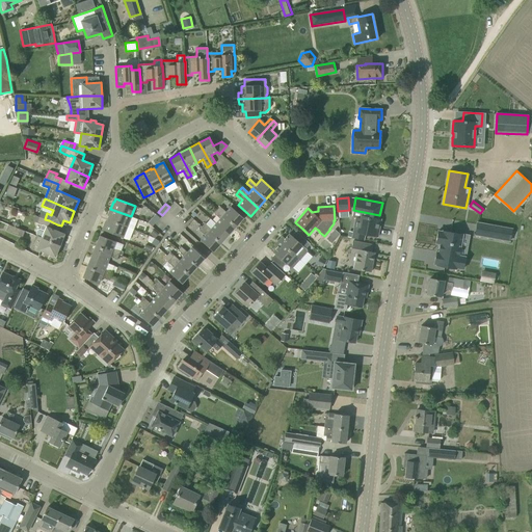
[(216,210),(235,227),(243,218),(231,207),(225,212),(219,207),(216,210)]
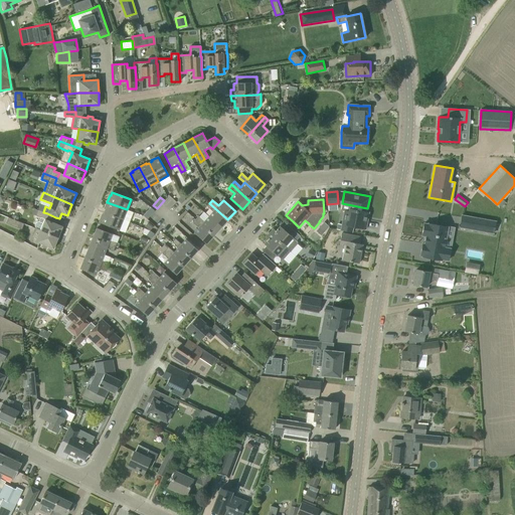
[(133,212),(127,209),(107,202),(105,209),(106,209),(104,212),(123,219),(123,220),(128,222),(133,212)]
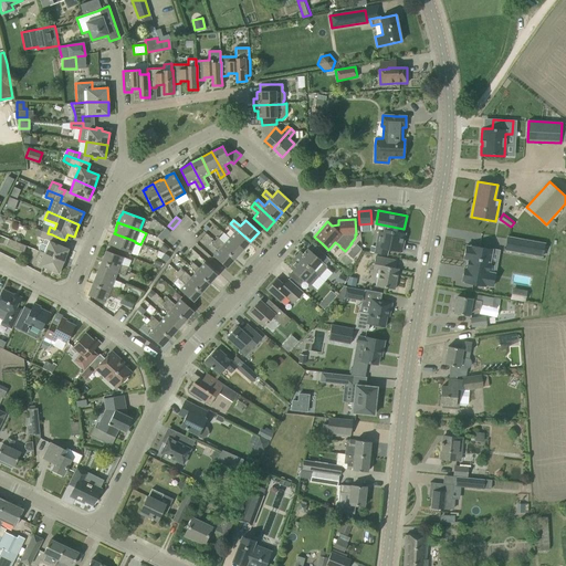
[(229,238),(242,250),(250,241),(230,223),(228,227),(234,232),(229,238)]
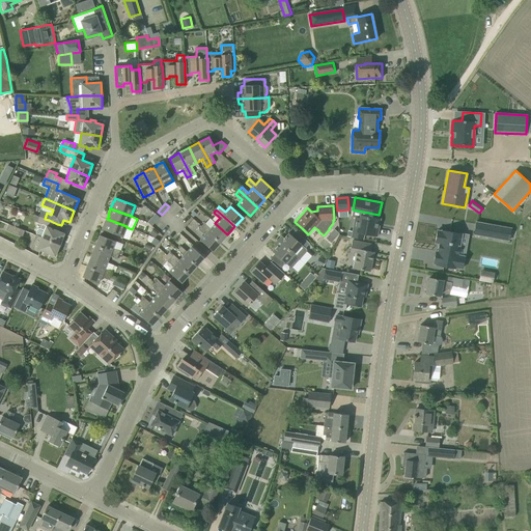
[(378,219),(379,215),(353,210),(352,217),(355,217),(353,231),(347,231),(346,236),(352,238),(353,238),(363,240),(364,234),(376,236),(381,219),(378,219)]
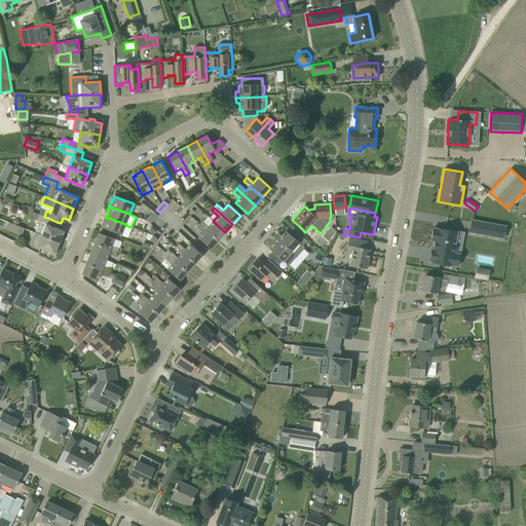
[(154,212),(146,220),(150,224),(158,215),(154,212)]
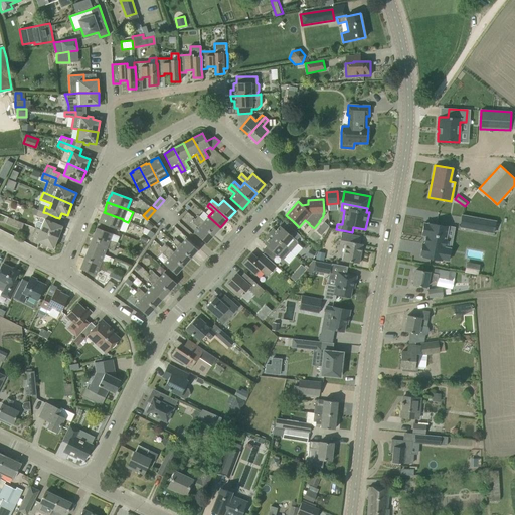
[(123,219),(104,212),(103,215),(102,215),(99,222),(119,230),(123,220),(123,219)]
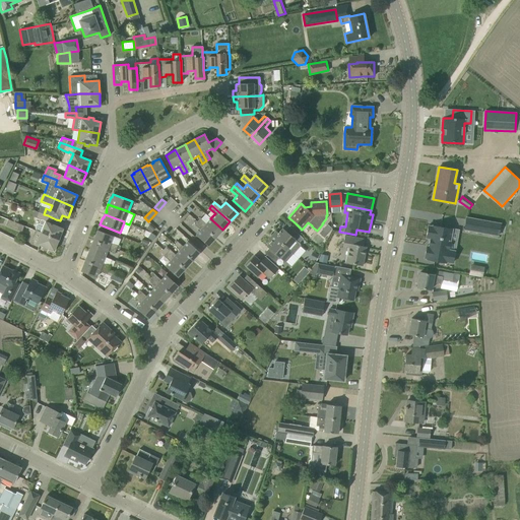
[(190,215),(182,219),(186,228),(194,222),(190,215)]
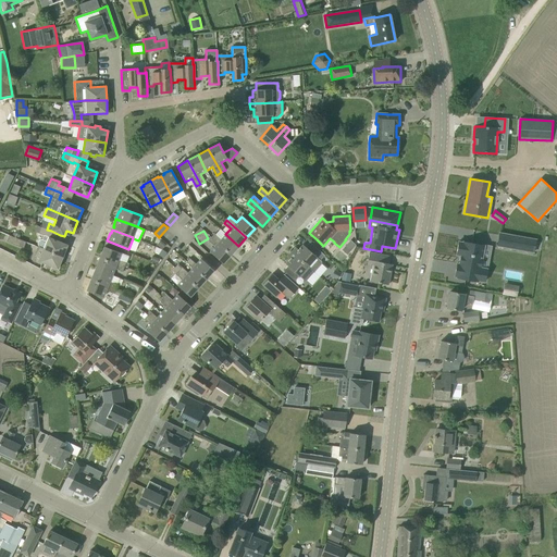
[(499,233),(497,246),(533,252),(535,242),(535,239),(499,233)]
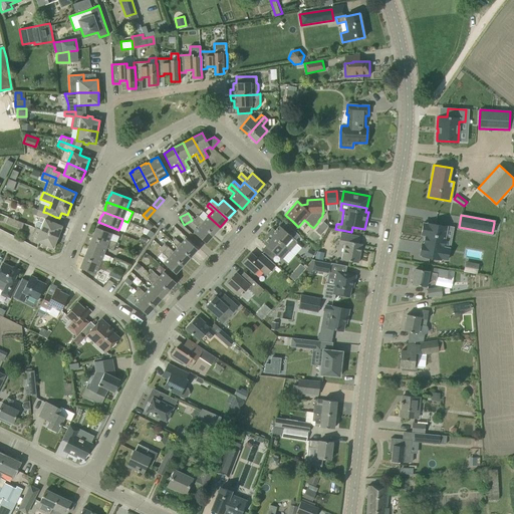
[(195,219),(213,235),(220,227),(208,216),(204,221),(198,216),(195,219)]
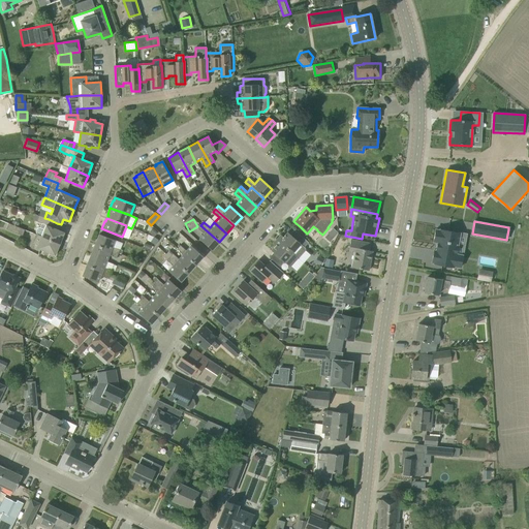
[(10,224),(8,223),(6,229),(16,234),(17,232),(23,235),(25,229),(10,224)]
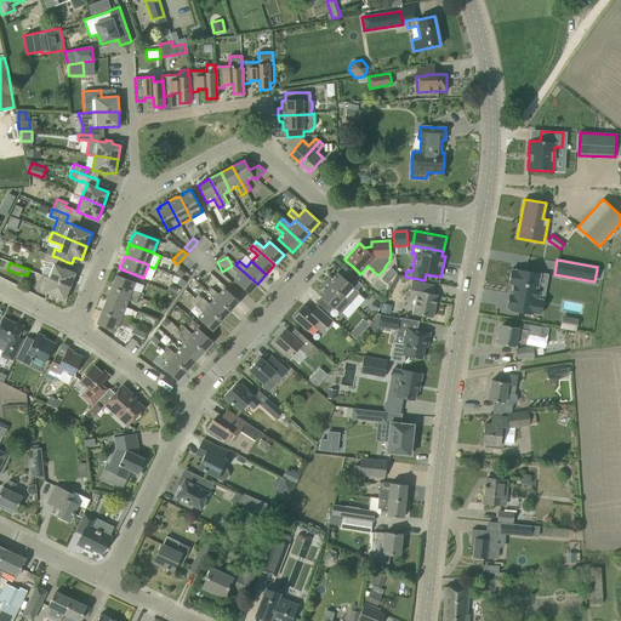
[(53,265),(49,262),(46,267),(44,268),(41,269),(41,273),(43,275),(70,286),(75,273),(53,265)]
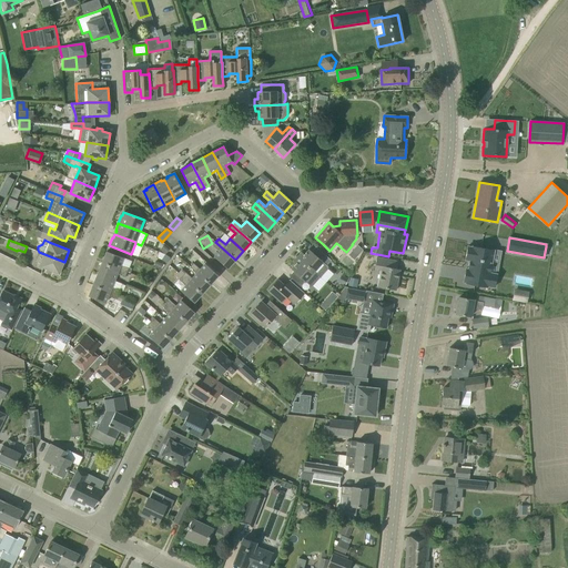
[(235,260),(215,242),(212,245),(219,251),(214,256),(227,269),(235,260)]
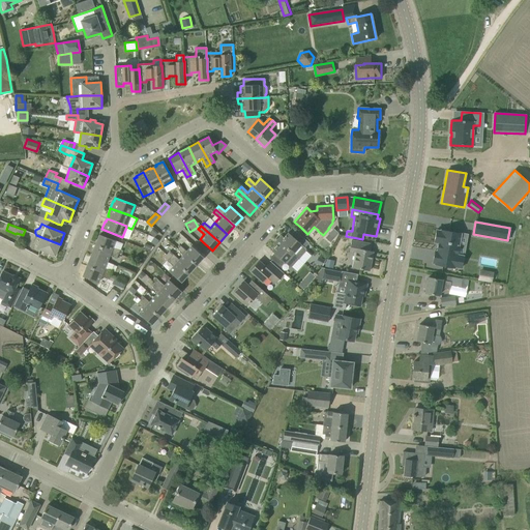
[(282,235),(277,240),(298,259),(304,252),(305,251),(305,249),(305,248),(304,247),(308,243),(294,230),(290,235),(288,233),(284,237),(282,235)]
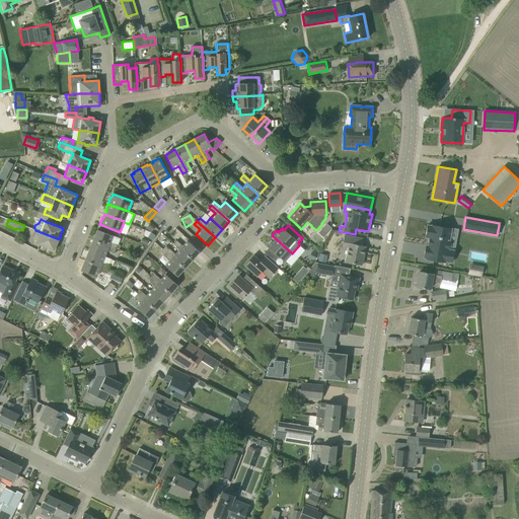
[(426,245),(424,257),(426,258),(426,260),(445,263),(446,262),(452,263),(453,254),(454,251),(448,250),(450,238),(451,229),(432,225),(431,226),(427,225),(425,237),(429,238),(428,245),(426,245)]
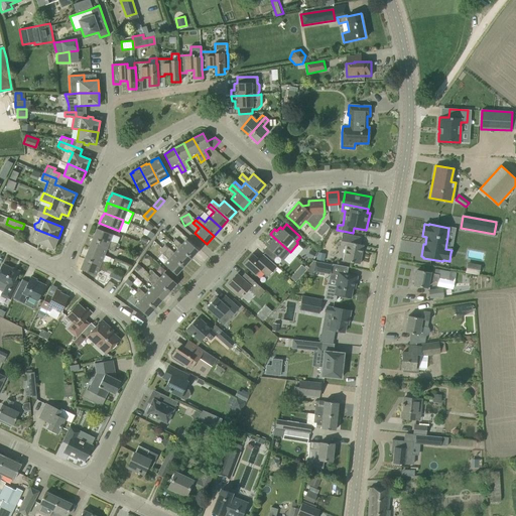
[(93,239),(115,248),(117,244),(109,241),(112,234),(97,228),(93,239)]
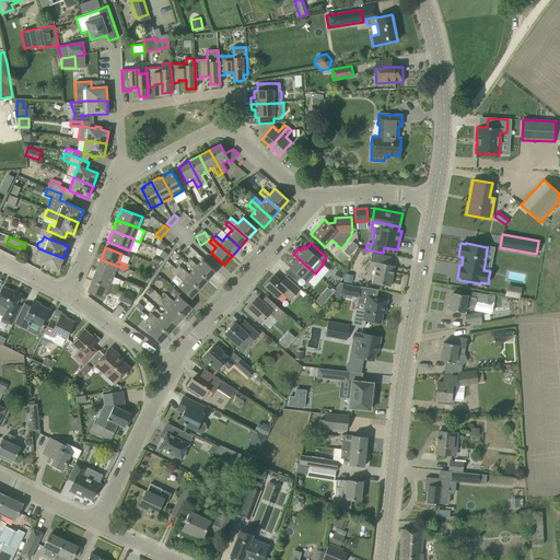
[(38,248),(33,261),(38,265),(39,263),(46,266),(45,268),(50,270),(50,268),(58,270),(63,258),(38,248)]
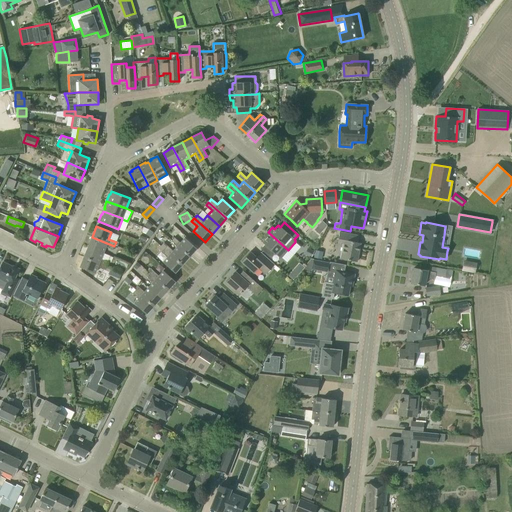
[(281,258),(288,250),(268,232),(264,236),(266,238),(262,243),(264,245),(260,249),(271,258),(275,254),(279,258),(281,258)]
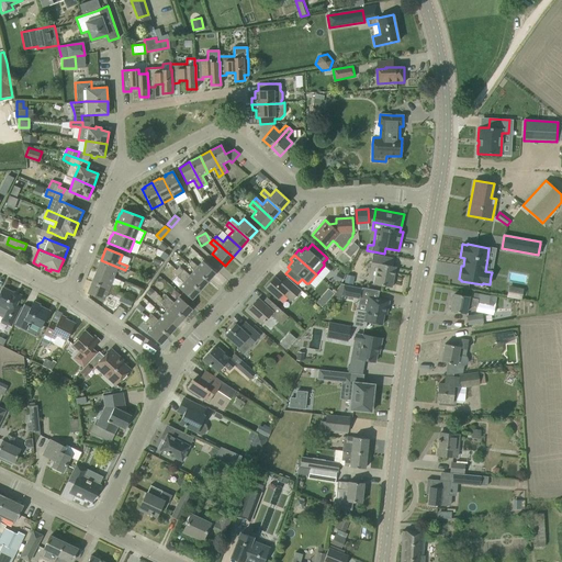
[(393,259),(383,257),(373,255),(371,266),(377,267),(373,283),(392,288),(395,267),(392,266),(393,259)]
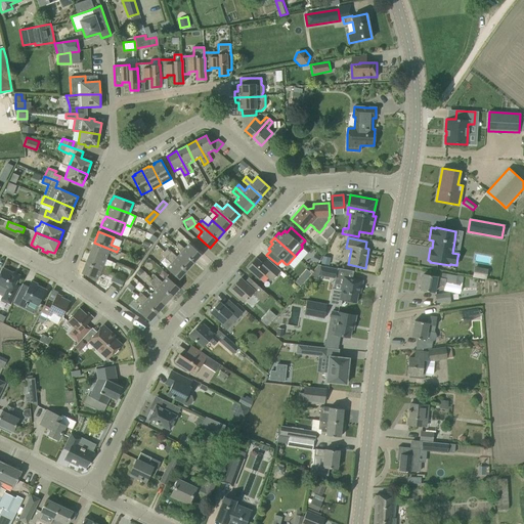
[(90,253),(105,259),(107,253),(116,256),(117,252),(94,243),(90,253)]
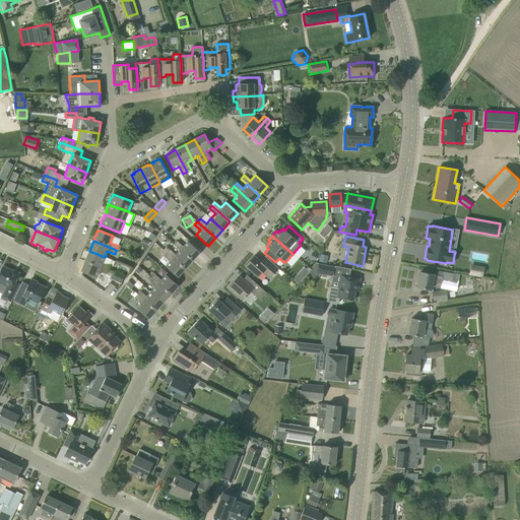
[(174,245),(180,250),(192,261),(200,252),(188,242),(183,247),(177,241),(174,245)]
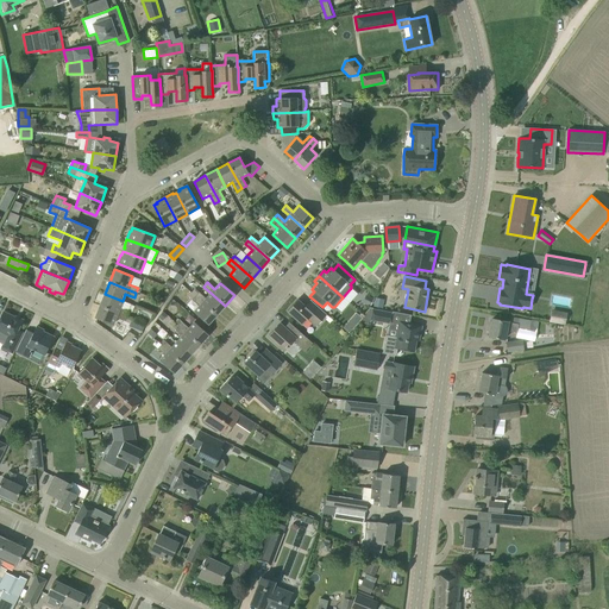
[(195,296),(217,315),(225,306),(211,293),(206,299),(199,292),(194,288),(192,293),(195,296)]
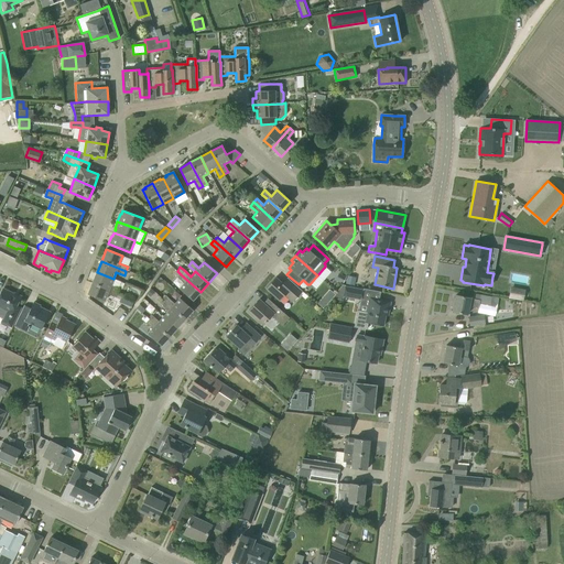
[(121,282),(114,279),(97,272),(93,283),(117,293),(119,289),(121,282)]
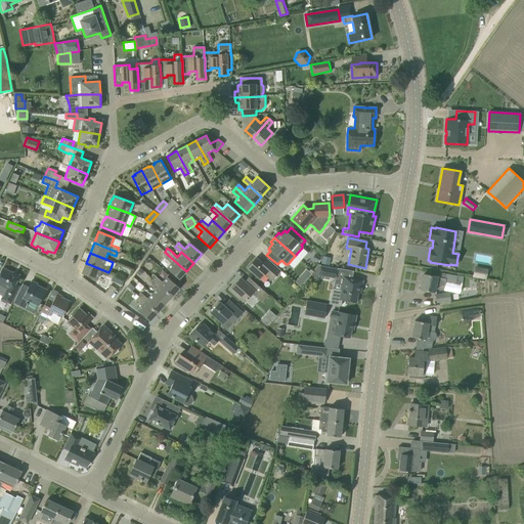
[(179,279),(186,271),(168,255),(165,258),(171,263),(167,268),(179,279)]
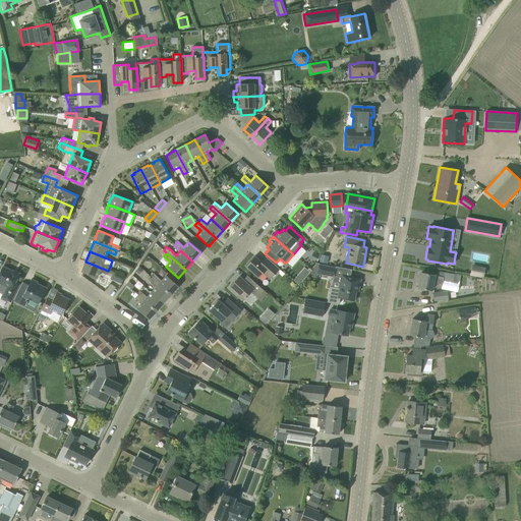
[(261,262),(254,256),(245,267),(258,278),(263,273),(270,279),(279,269),(265,256),(261,262)]
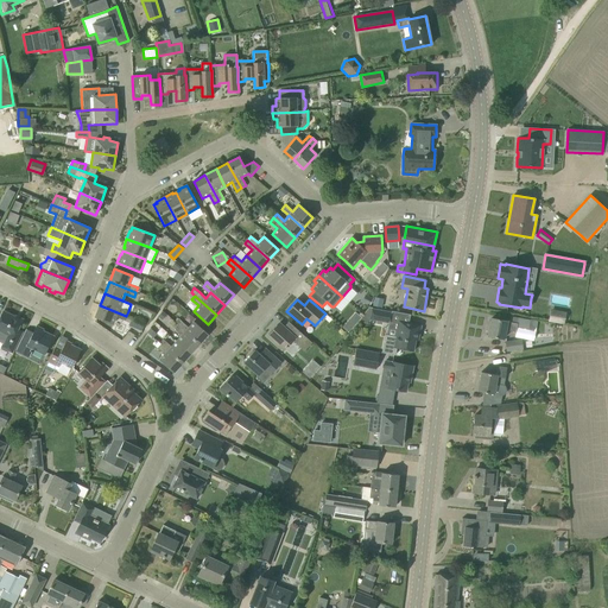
[(115,317),(125,321),(131,323),(133,318),(126,316),(100,305),(95,317),(113,324),(115,317)]
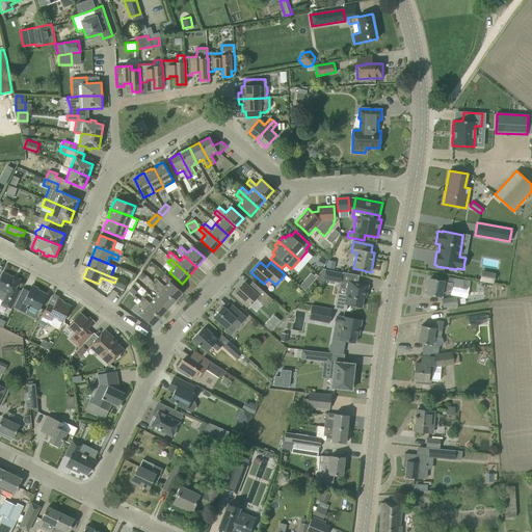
[(133,274),(123,270),(121,275),(131,280),(133,274)]
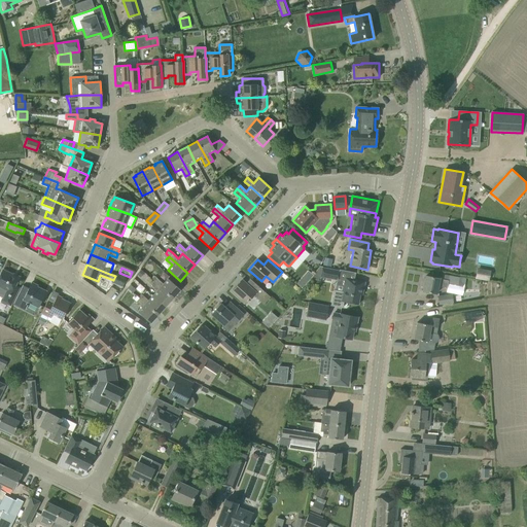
[(341,271),(322,268),(319,268),(311,279),(320,281),(321,277),(339,280),(341,271)]
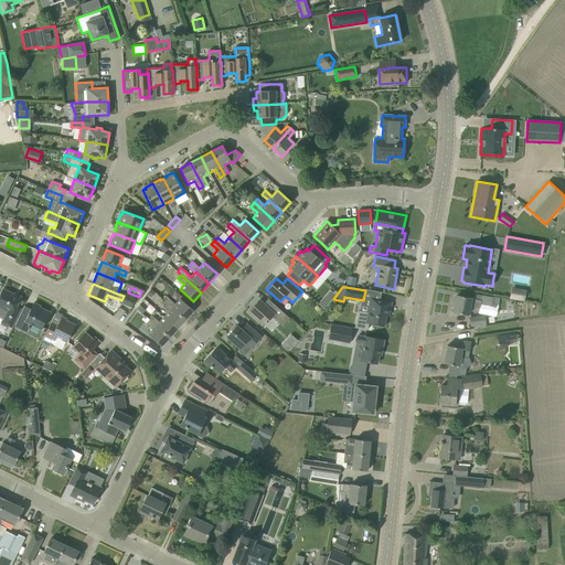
[(511,288),(509,298),(524,301),(526,291),(511,288)]
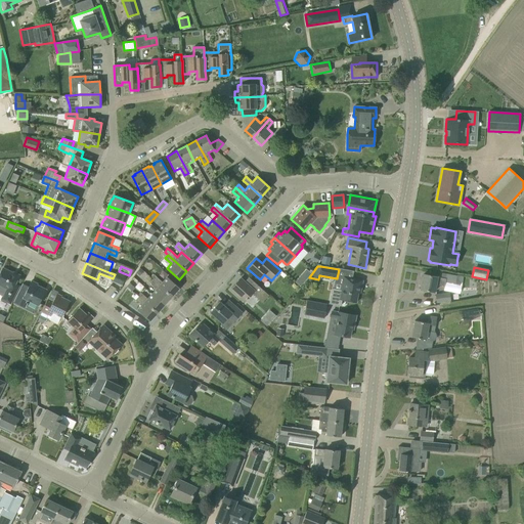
[(10,304),(19,287),(15,285),(19,275),(16,273),(15,275),(13,273),(2,268),(0,272),(0,286),(6,290),(1,299),(10,304)]
